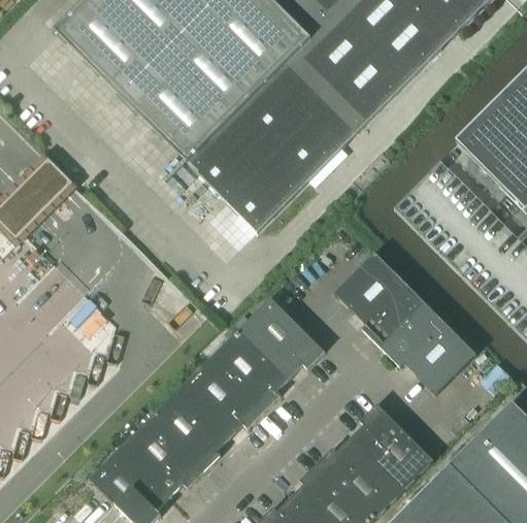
[(86,0),(74,12),(56,31),(257,232),(309,180),(316,186),(349,153),(342,148),(489,0),(86,0)]
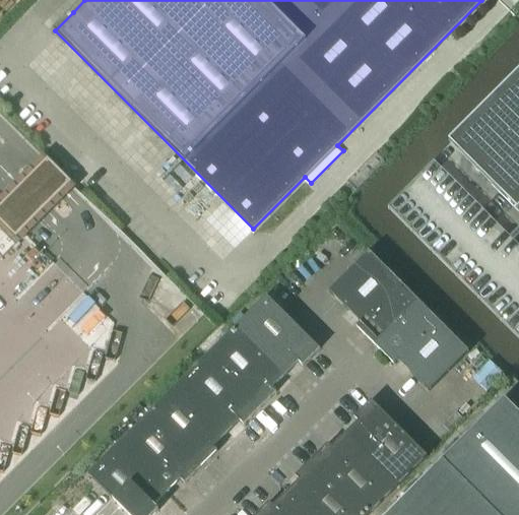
[(518,68),(449,138),(450,139),(475,165),(518,207),(518,68)]
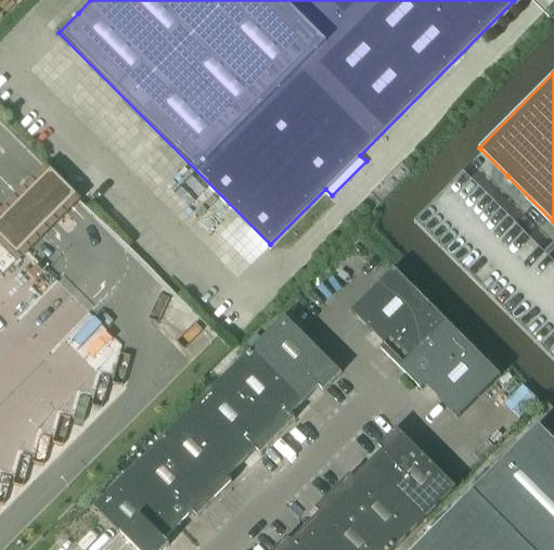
[(39,180),(28,190),(52,214),(62,204),(39,180)]
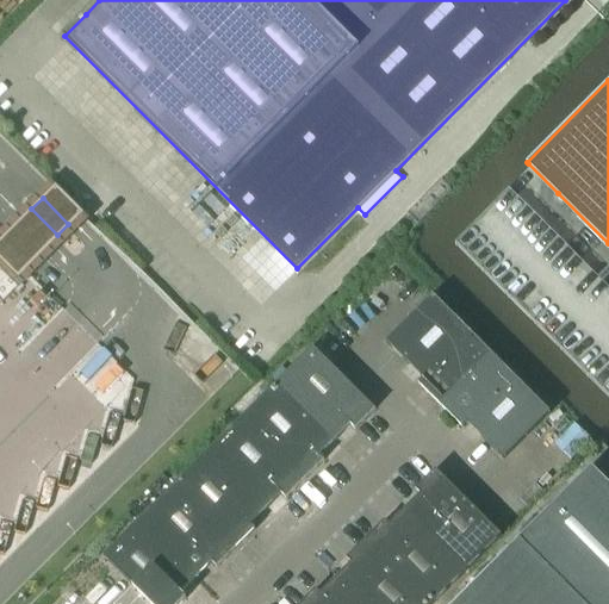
[(0,292),(4,297),(18,284),(23,279),(0,256),(0,292)]
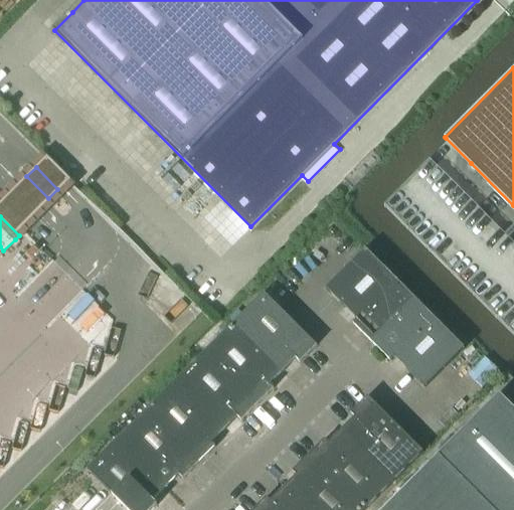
[(372,338),(415,295),(365,244),(326,285),(357,316),(353,320),(372,338)]
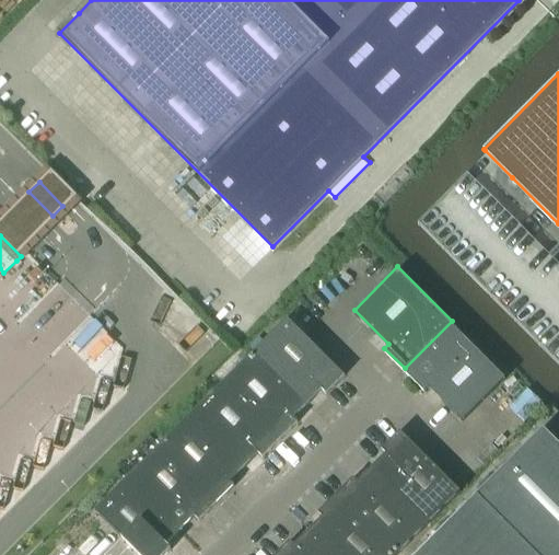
[(255,347),(307,401),(322,386),(326,391),(345,372),(288,314),(255,347)]
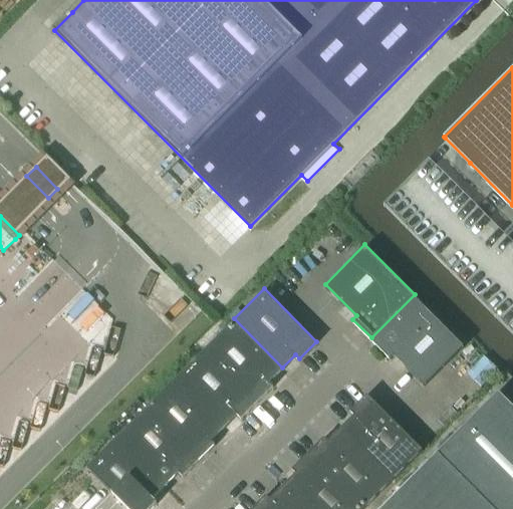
[(415,294),(371,337),(390,356),(394,352),(425,384),(464,344),(415,294)]
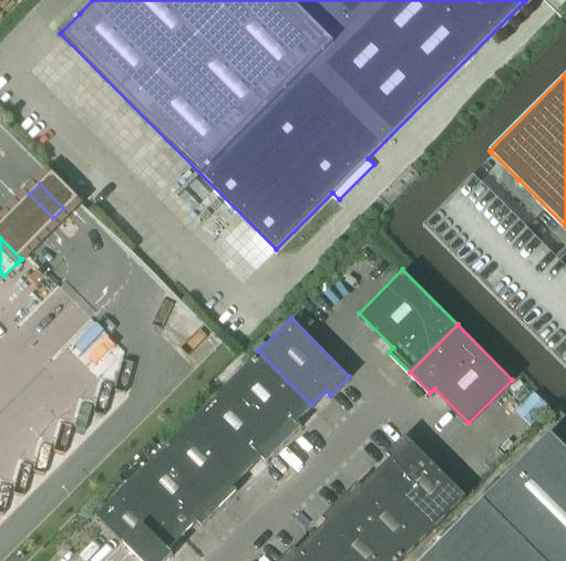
[(298,419),(311,405),(258,351),(226,383),(284,440),(302,423),(298,419)]
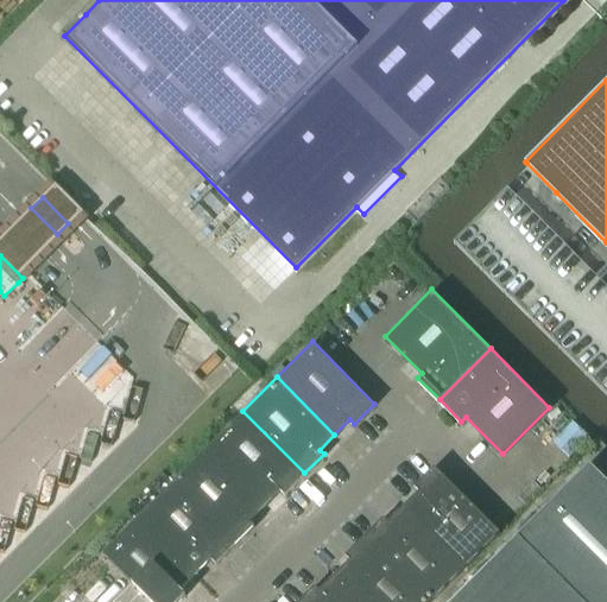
[(285,493),(304,473),(242,411),(208,445),(265,504),(280,488),(285,493)]
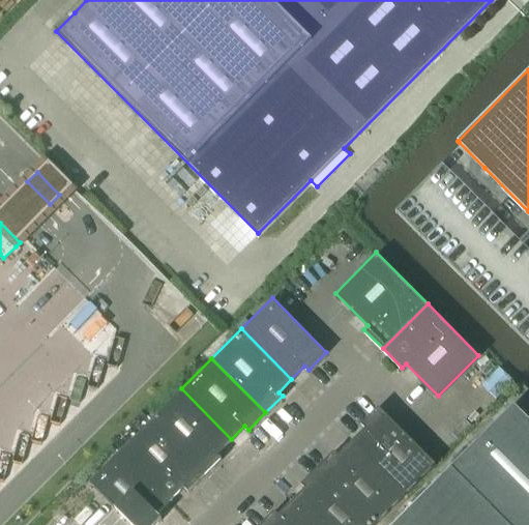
[(218,451),(231,439),(181,388),(151,418),(205,472),(223,456),(218,451)]
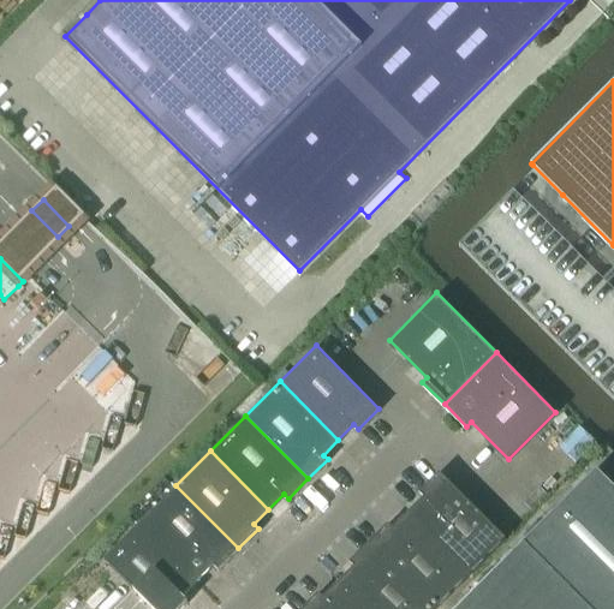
[(524,539),(592,608),(613,608),(613,483),(597,467),(524,539)]
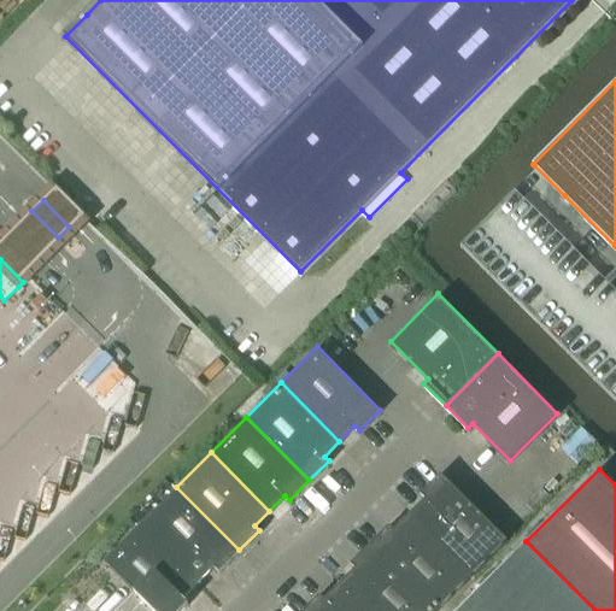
[(410,511),(471,574),(508,538),(441,470),(421,492),(426,495),(410,511)]
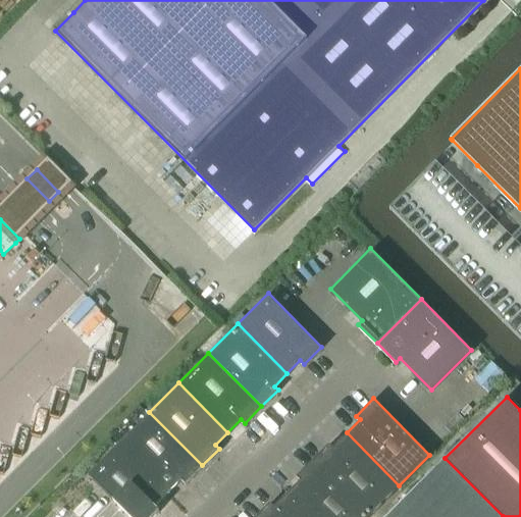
[(186,481),(202,465),(149,412),(119,442),(168,492),(181,478),(186,481)]
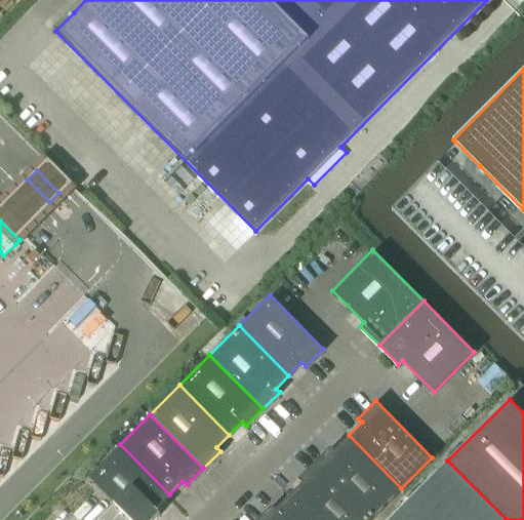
[(371,517),(401,488),(349,435),(335,448),(331,444),(315,461),(371,517)]
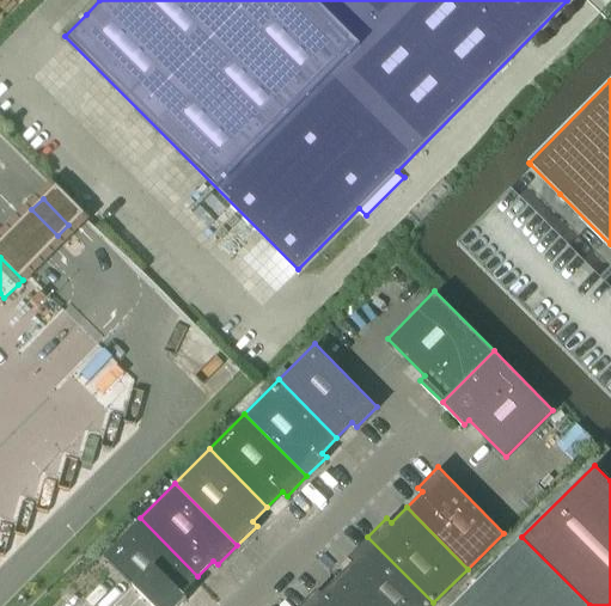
[(183,591),(197,576),(140,518),(104,554),(134,583),(133,583),(156,605),(177,605),(188,595),(183,591)]
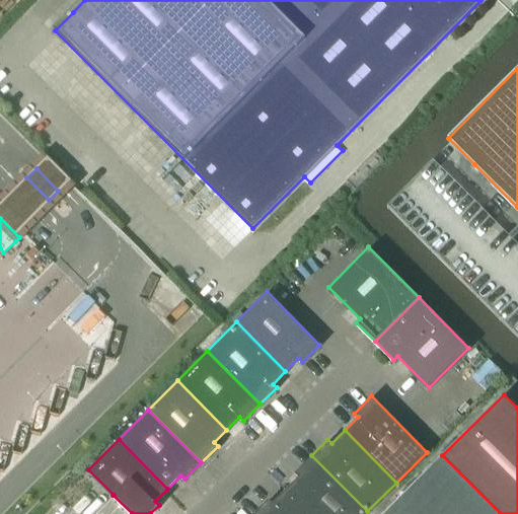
[(311,513),(364,513),(367,511),(311,455),(295,471),(299,475),(286,489),(311,513)]
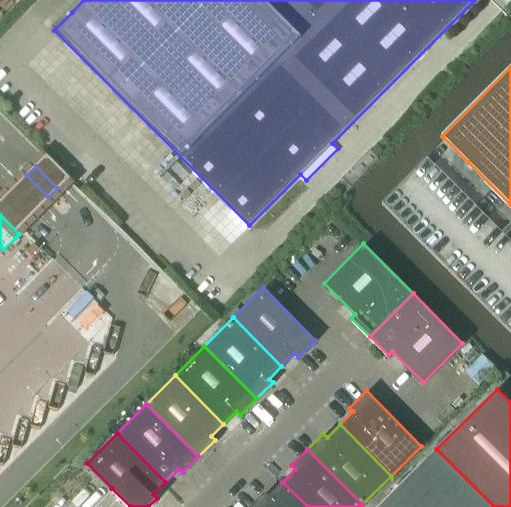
[(493,506),(436,449),(377,506),(493,506)]
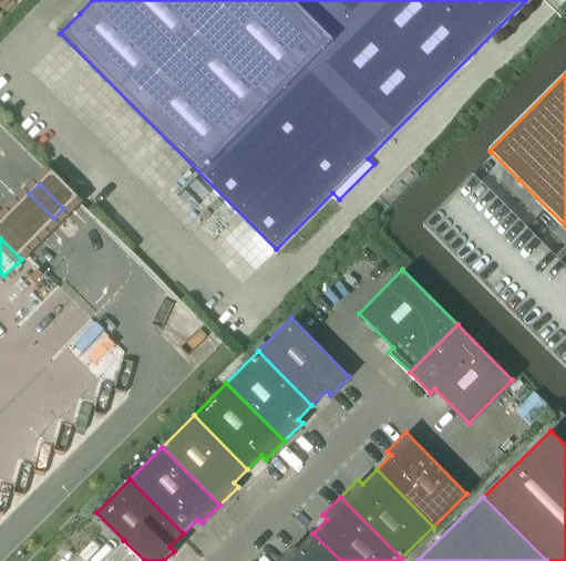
[(340,560),(312,533),(298,548),(294,543),(276,560),(340,560)]
